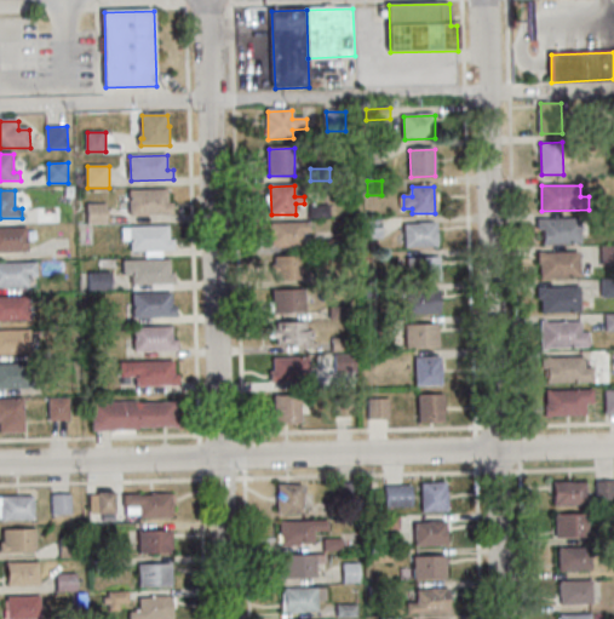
[(131,217),(131,191),(168,190),(168,204),(174,204),(174,216),(131,217)]
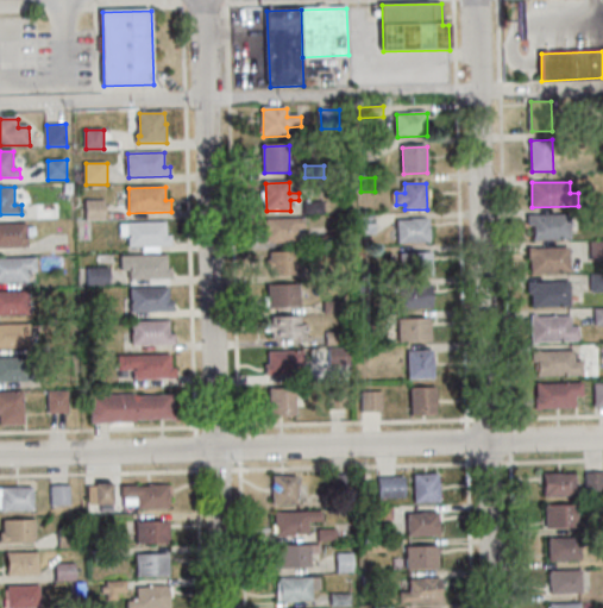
[(87,201),(106,201),(106,220),(88,221),(87,201)]
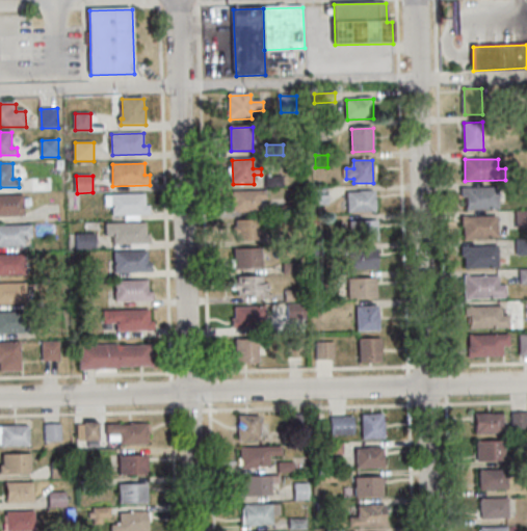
[(267,177),(283,177),(284,187),(268,187),(267,177)]
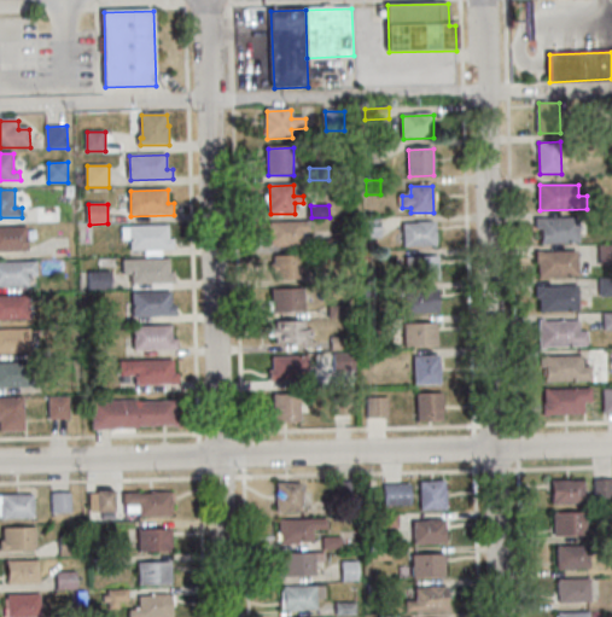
[(536,219),(578,219),(580,244),(543,244),(542,230),(536,230),(536,219)]
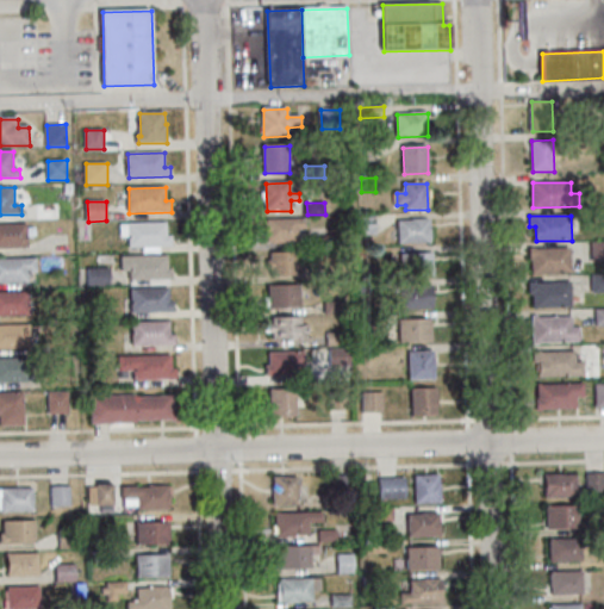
[(378,235),(360,235),(360,217),(377,217),(378,235)]
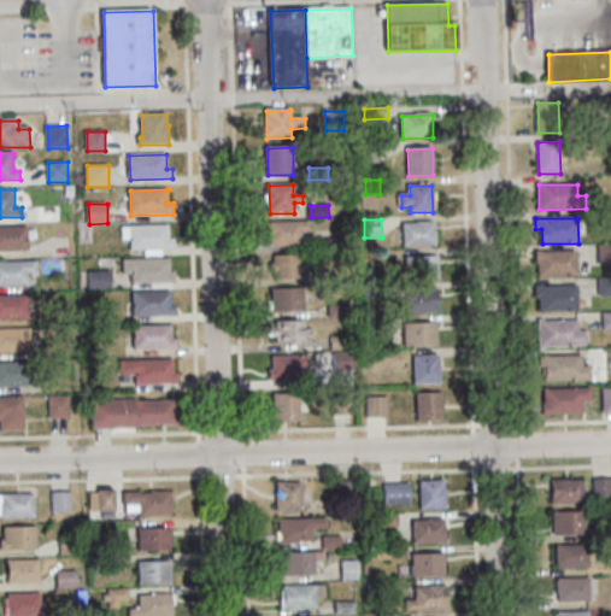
[(309,222),(309,232),(301,233),(301,245),(268,246),(268,236),(270,236),(270,223),(309,222)]
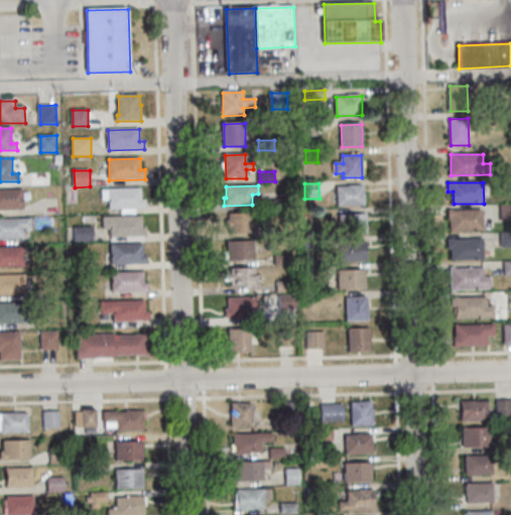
[(365,206),(339,207),(338,187),(350,186),(350,185),(364,185),(365,206)]
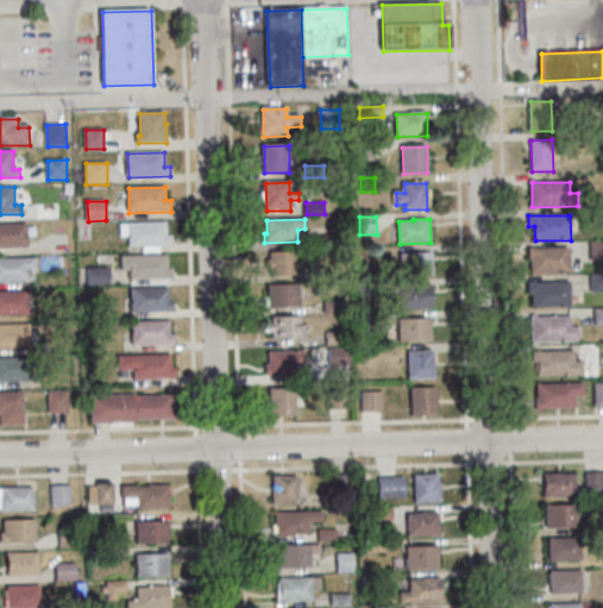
[(173,246),(130,248),(130,224),(167,223),(167,237),(173,237),(173,246)]
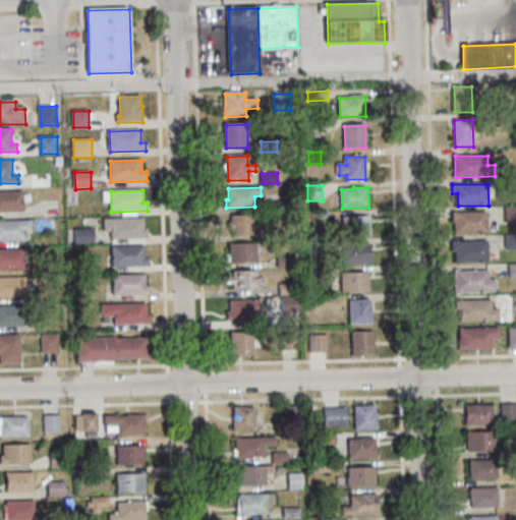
[(24,212),(0,212),(0,192),(23,192),(24,212)]
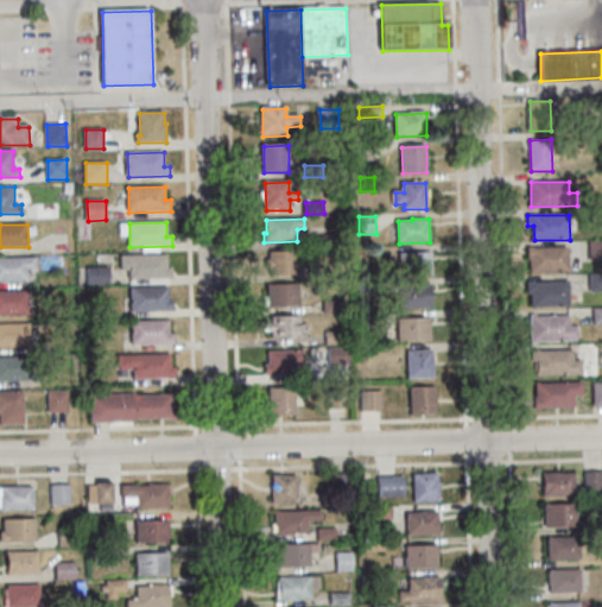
[(322,235),(342,235),(342,247),(322,247),(322,235)]
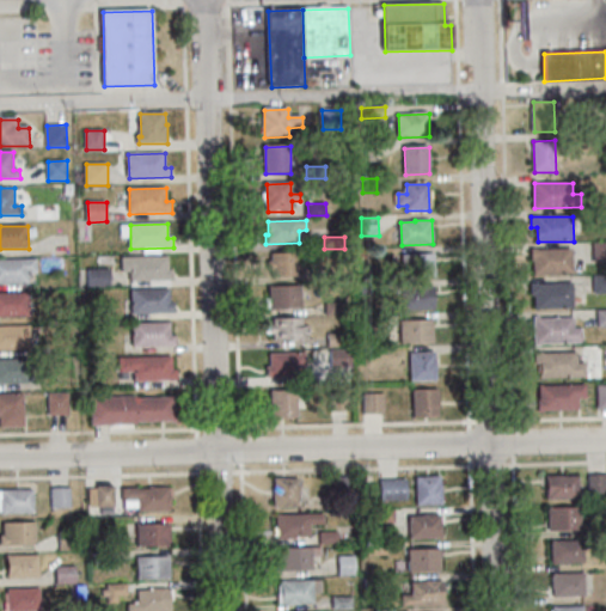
[(605,262),(595,263),(595,244),(605,243),(605,262)]
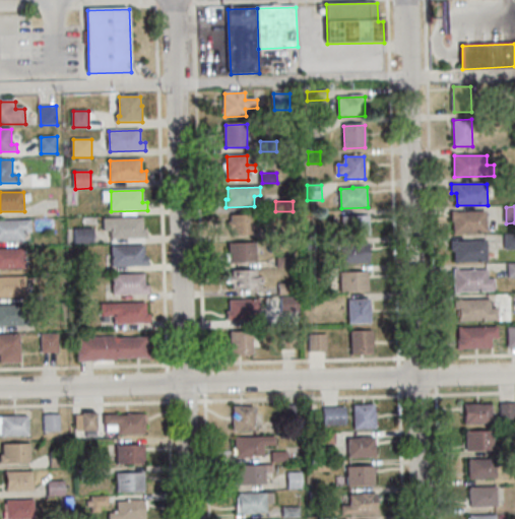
[(486,212),(486,234),(454,234),(454,212),(486,212)]
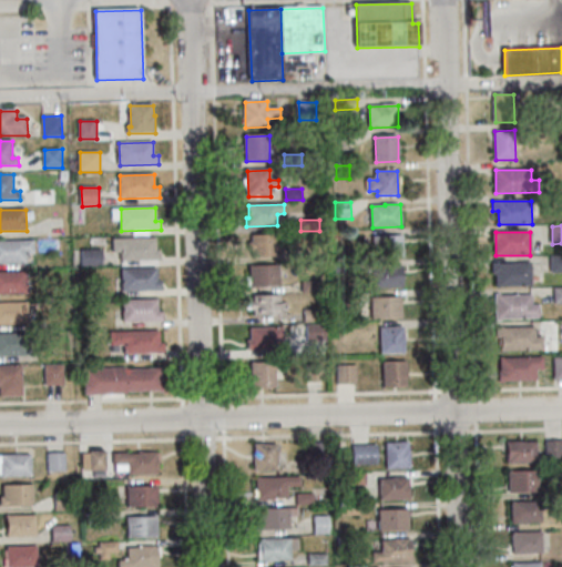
[(253,235),(277,235),(277,256),(253,256),(253,250),(251,250),(251,244),(253,244),(253,235)]
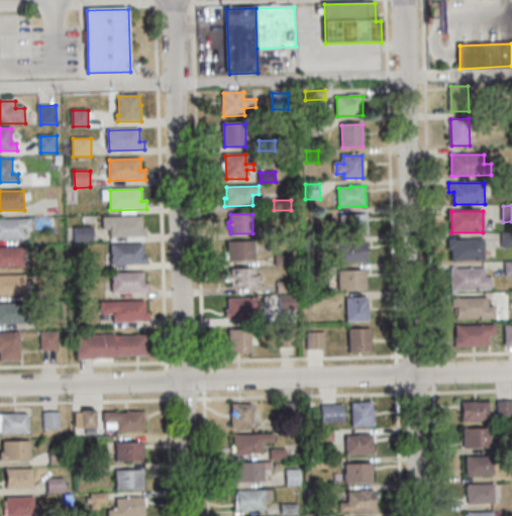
[(341,215),(367,215),(368,233),(341,234),(341,215)]
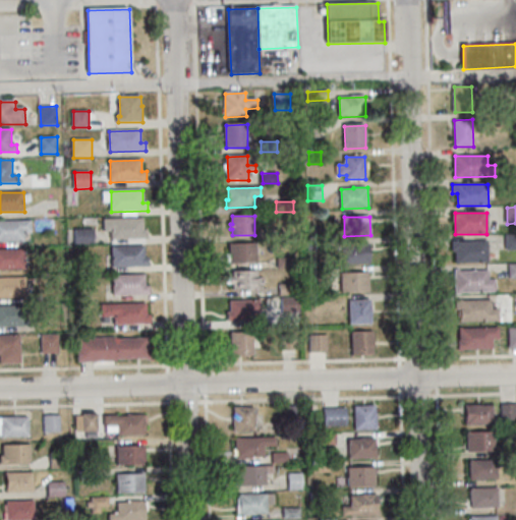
[(144,219),(144,231),(148,231),(148,238),(112,239),(112,231),(105,231),(105,220),(144,219)]
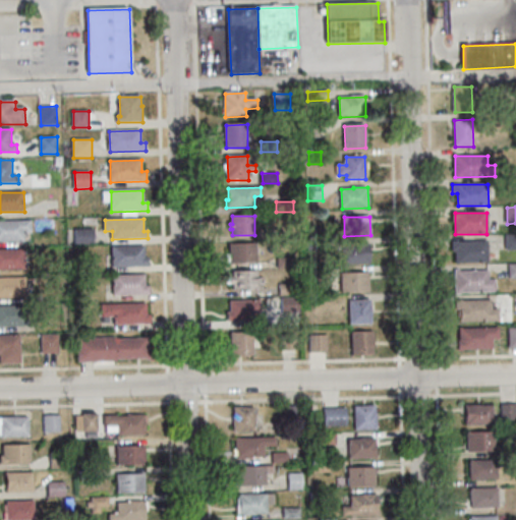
[(25,241),(0,241),(0,222),(33,222),(33,233),(24,233),(25,241)]
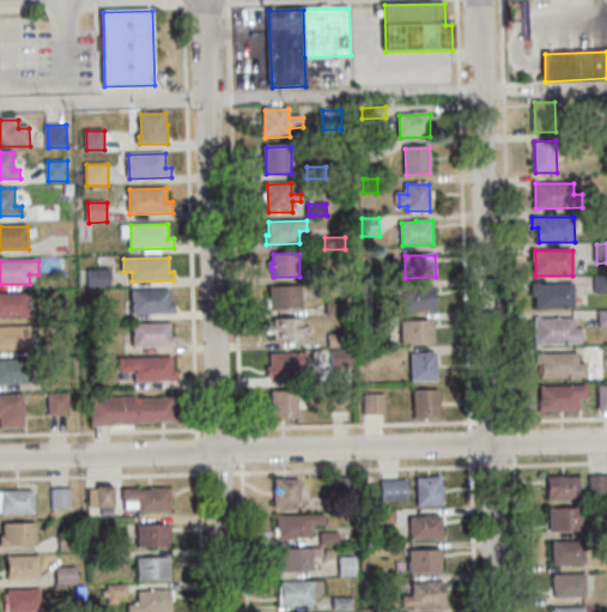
[(110,270),(110,288),(91,289),(90,270),(110,270)]
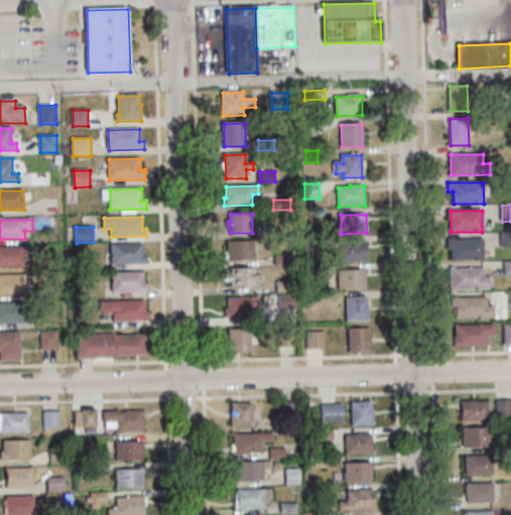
[(265,228),(280,227),(280,236),(265,237),(265,228)]
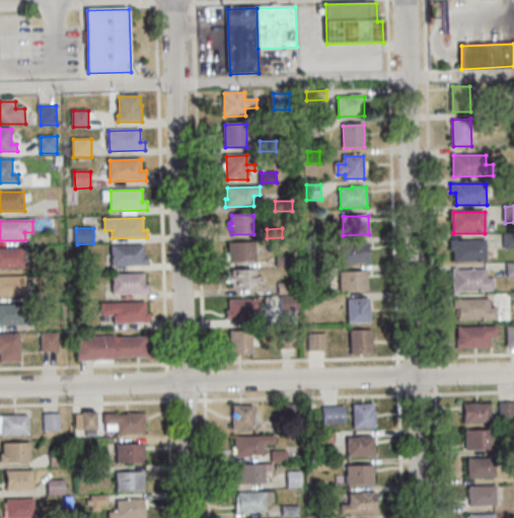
[(505,234),(513,234),(513,249),(505,249),(505,234)]
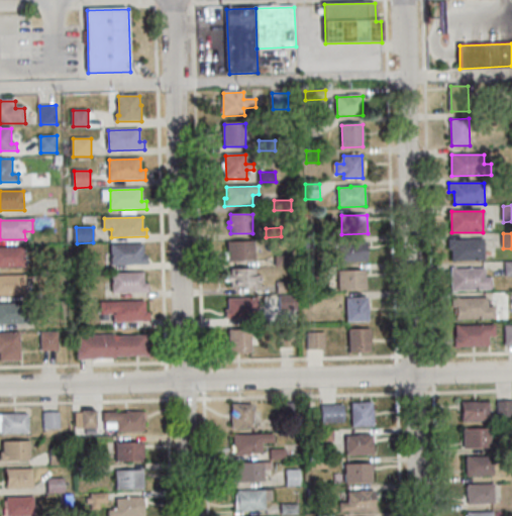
[(322,248),(306,248),(306,236),(321,235),(322,248)]
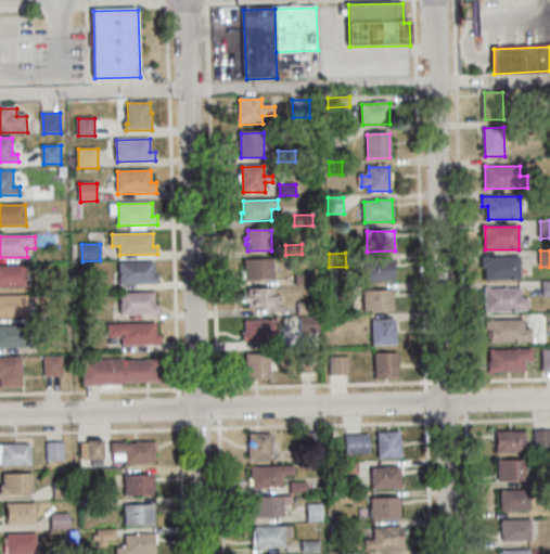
[(483,258),(520,257),(520,279),(486,280),(485,268),(483,268),(483,258)]
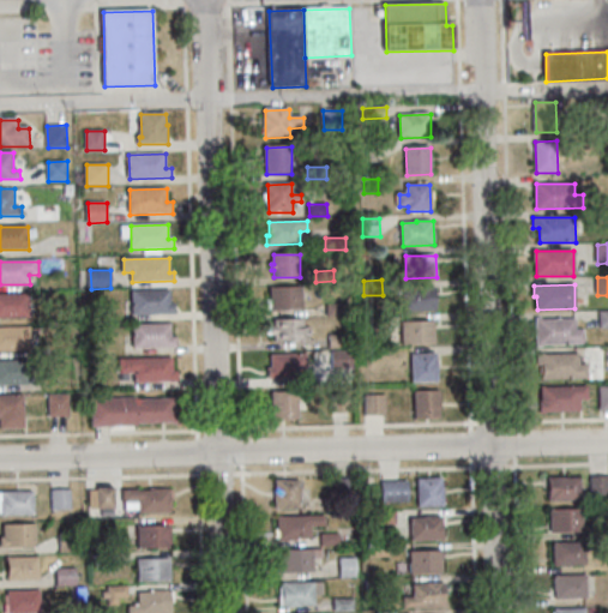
[(302,307),(268,308),(268,301),(272,301),(271,288),(301,288),(302,307)]
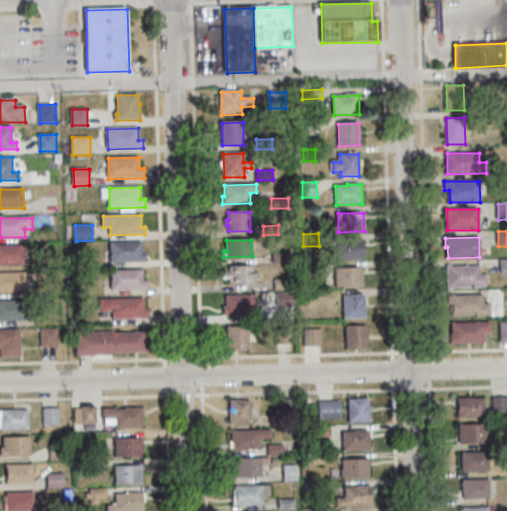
[(363,259),(337,260),(337,241),(363,240),(363,259)]
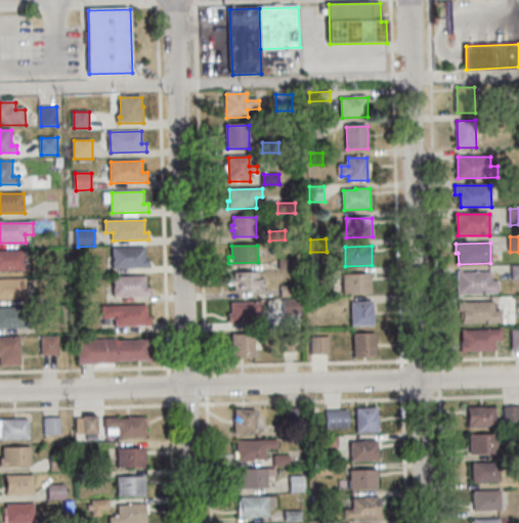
[(114,248),(145,248),(145,260),(149,260),(149,268),(114,269),(114,248)]
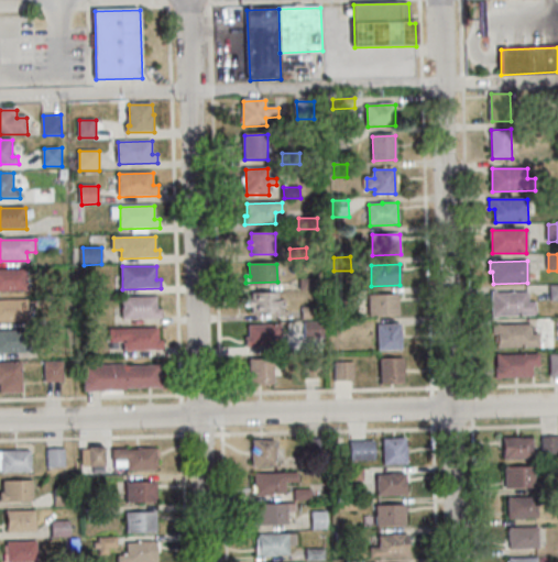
[(0,291),(0,271),(26,271),(26,291),(0,291)]
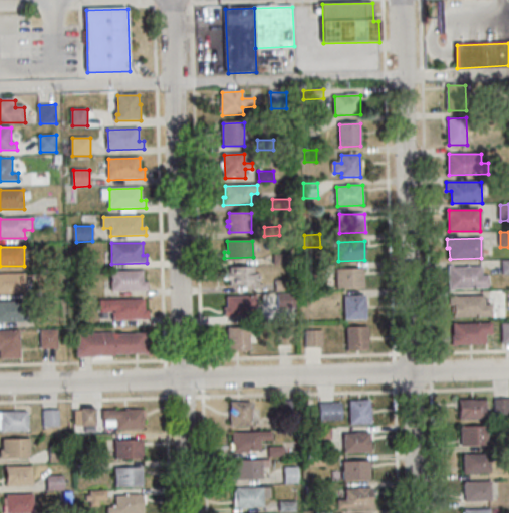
[(290,254),(290,264),(275,265),(275,255),(290,254)]
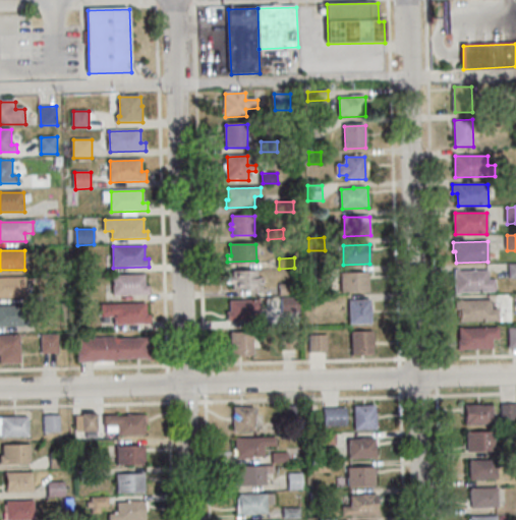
[(496,281),(496,292),(456,293),(455,272),(489,271),(490,281),(496,281)]
